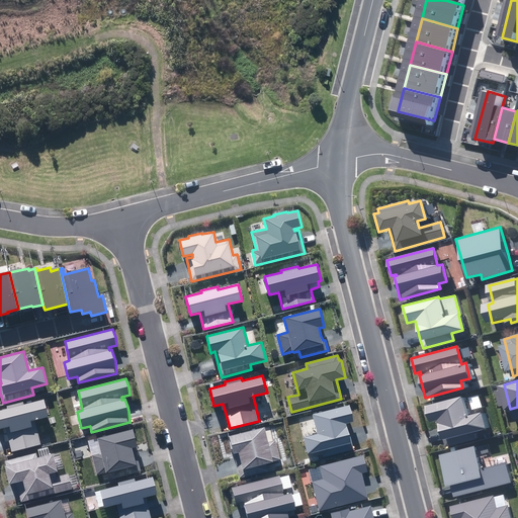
[(443,437),(445,446),(475,438),(472,431),(484,428),(480,413),(466,416),(461,397),(425,406),(429,422),(437,420),(440,434),(441,438),(443,437)]
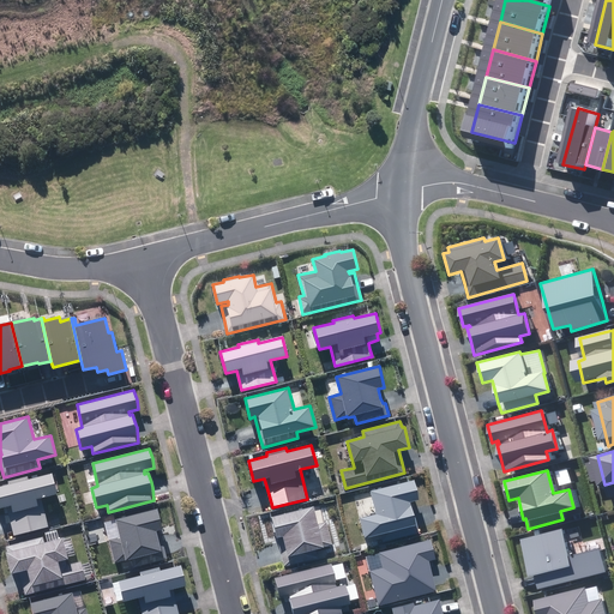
[(11,521),(14,535),(48,527),(41,498),(56,494),(52,474),(29,480),(28,476),(7,481),(8,485),(0,486),(0,509),(7,507),(11,521)]
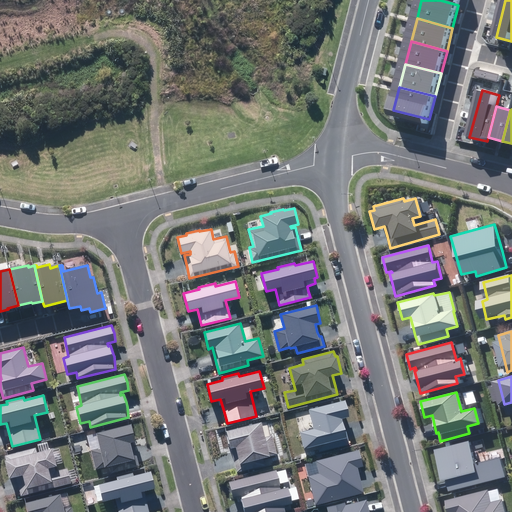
[(301,432),(305,448),(318,445),(319,452),(349,444),(345,431),(342,420),(351,417),(346,399),(308,409),(313,429),(301,432)]
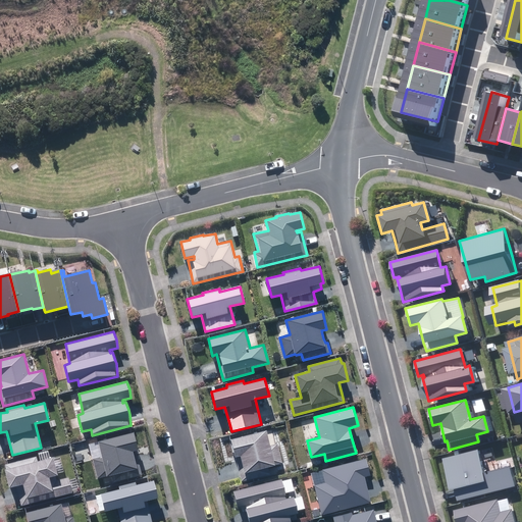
[(238,468),(242,482),(270,475),(268,467),(282,464),(277,444),(270,446),(266,430),(230,439),(238,468)]
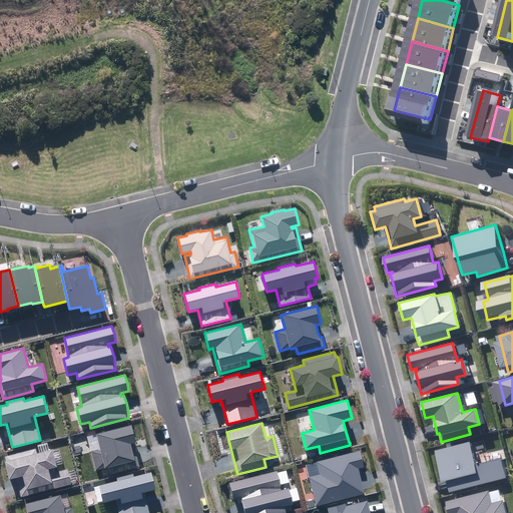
[(105,469),(111,467),(112,473),(139,466),(136,456),(134,457),(133,452),(131,444),(136,443),(131,425),(96,434),(100,449),(91,451),(96,470),(105,467),(105,469)]
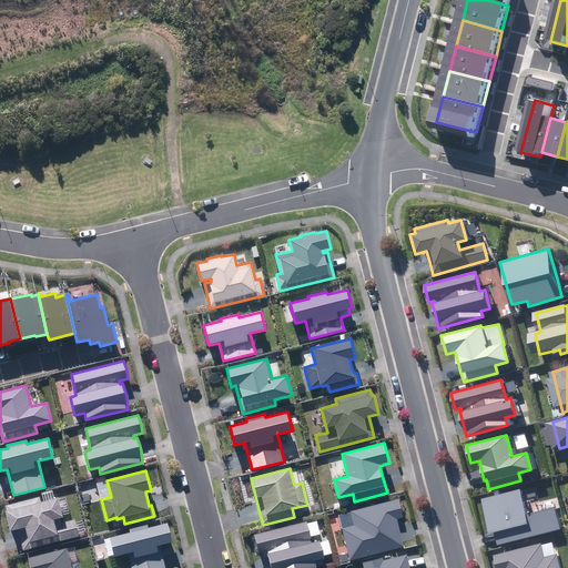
[(495,539),(496,545),(559,529),(554,508),(525,515),(519,490),(482,499),(488,534),(493,534),(495,539)]
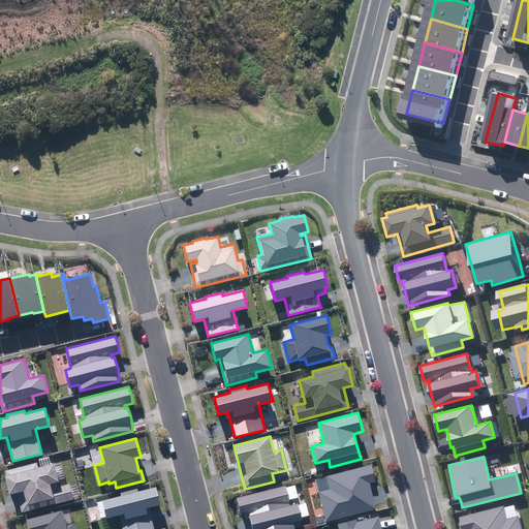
[(20,501),(22,512),(73,499),(69,484),(51,489),(50,484),(58,481),(54,464),(38,468),(37,463),(4,470),(6,476),(5,476),(9,494),(17,493),(20,501)]
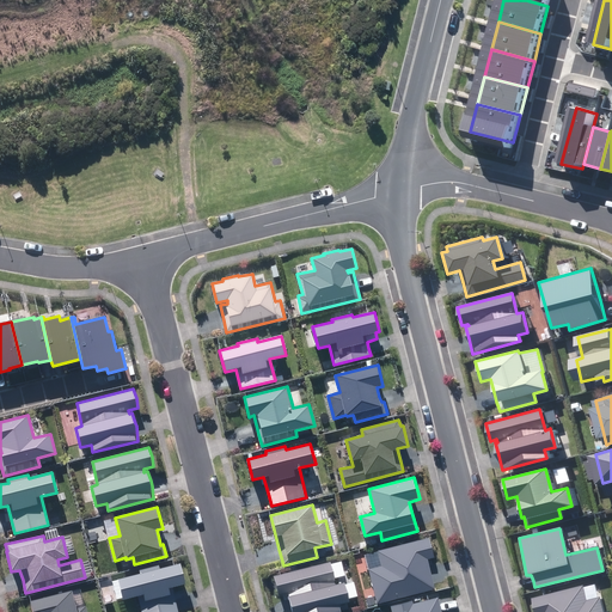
[(368,569),(377,604),(435,589),(430,570),(428,560),(434,557),(429,538),(378,551),(381,565),(368,569)]
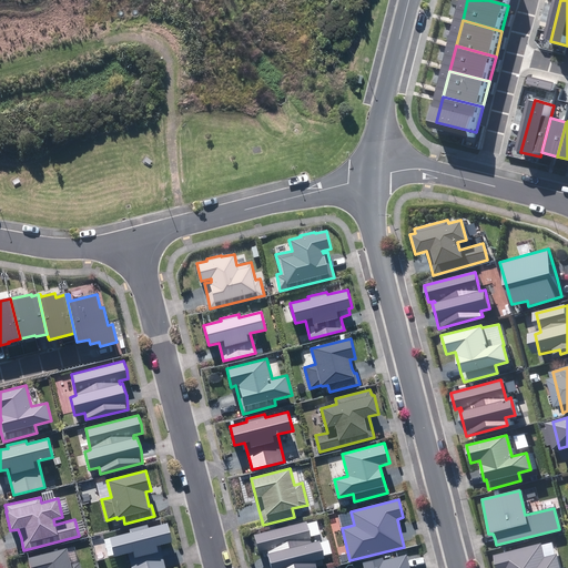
[(316,567),(323,565),(322,559),(324,558),(320,540),(312,543),(306,521),(253,535),(257,553),(266,550),(270,565),(270,567),(316,567)]
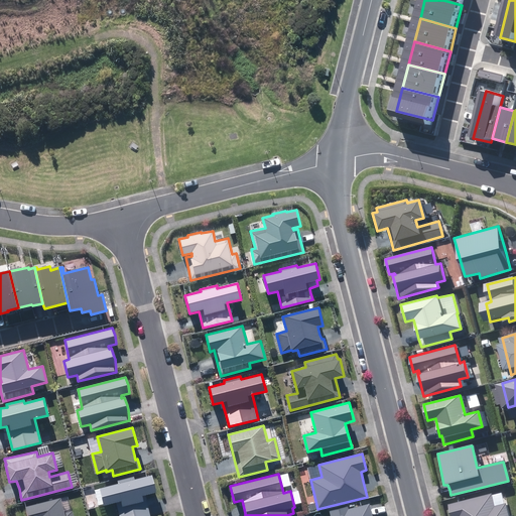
[(116,502),(119,515),(150,515),(148,508),(145,495),(156,492),(152,475),(135,480),(134,477),(118,481),(118,484),(100,488),(105,505),(116,502)]
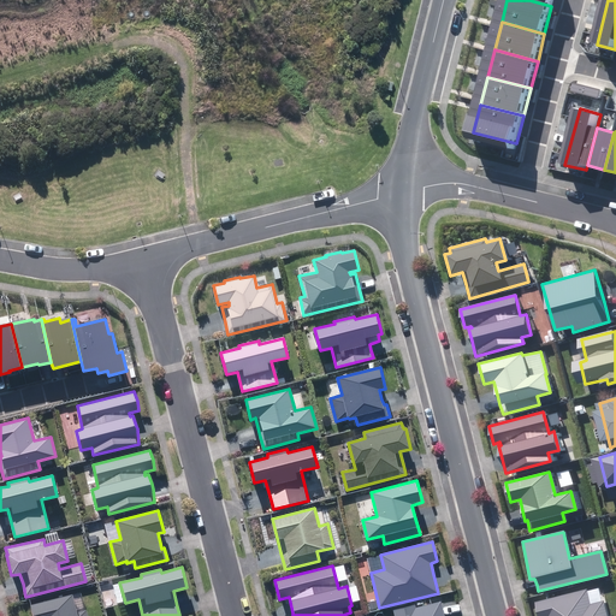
[(608,615),(604,600),(591,604),(587,590),(535,602),(538,615),(608,615)]
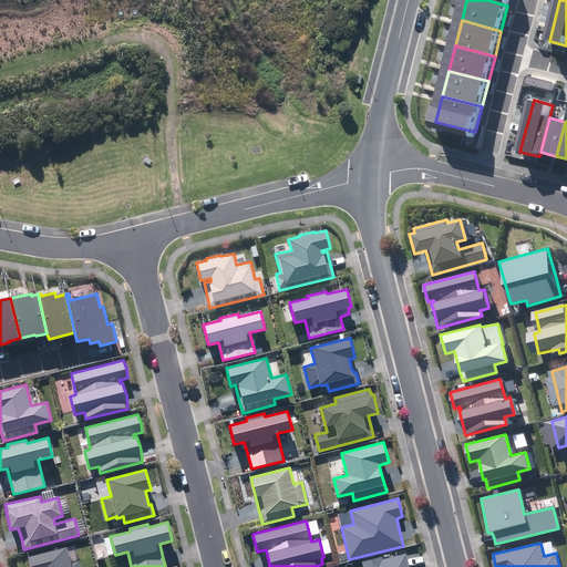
[(81,566),(80,562),(71,564),(66,547),(28,557),(30,566),(81,566)]
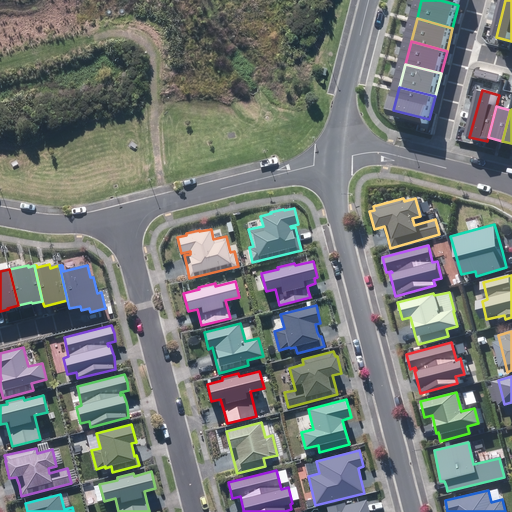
[(369,511),(369,509),(368,507),(366,500),(345,505),(345,502),(327,507),(328,511),(369,511)]
